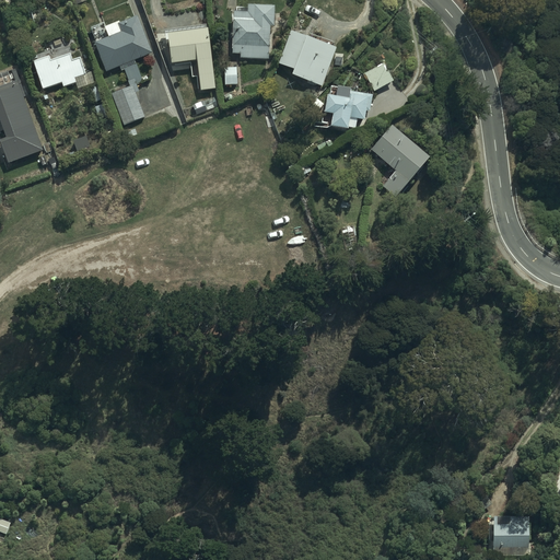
[(276,7),(248,6),(247,13),(234,12),(232,55),(240,55),(240,59),(269,60),(270,27),(275,27),(276,7)]
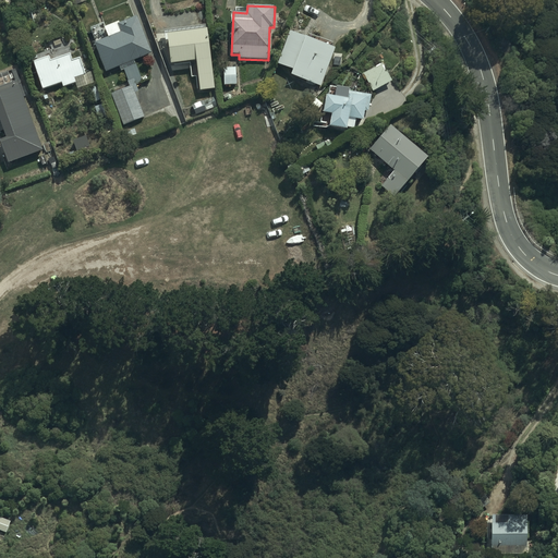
[(121,33),(95,44),(107,72),(152,53),(136,16),(118,24),(121,33)]
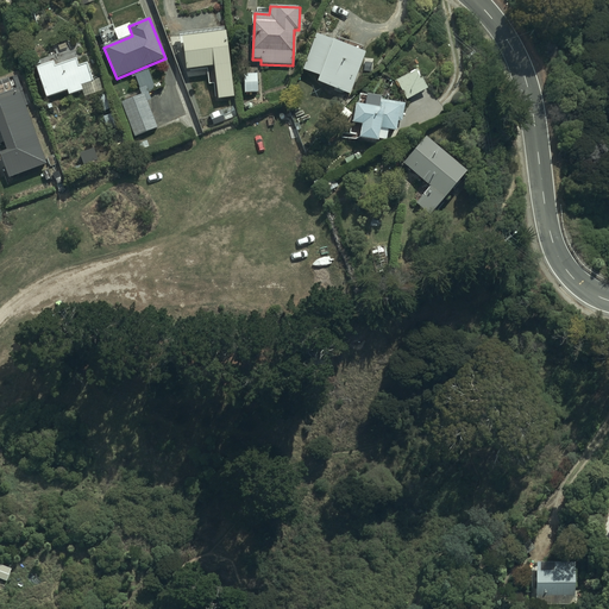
[(236,100),(226,32),(224,32),(224,29),(179,35),(180,46),(182,46),(186,71),(213,68),(218,102),(236,100)]
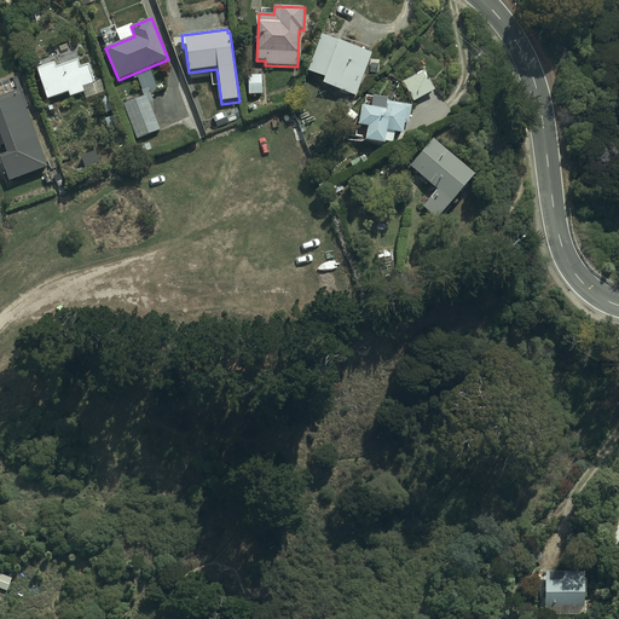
[(371,55),(322,35),(308,71),(325,79),(323,84),(356,97),(371,55)]
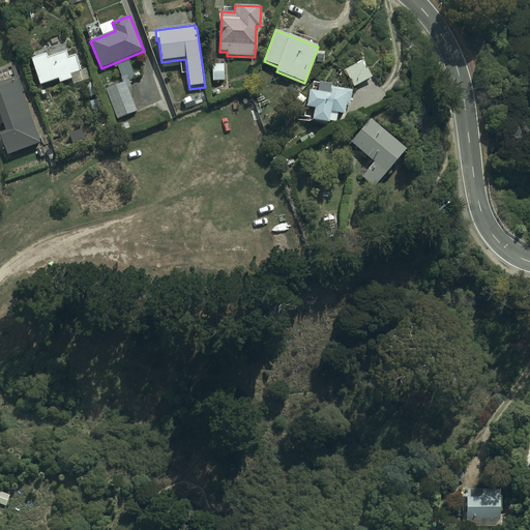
[(46,53),(30,58),(39,86),(58,80),(59,84),(70,80),(72,86),(89,81),(85,69),(81,71),(76,56),(68,58),(66,53),(48,59),(46,53)]
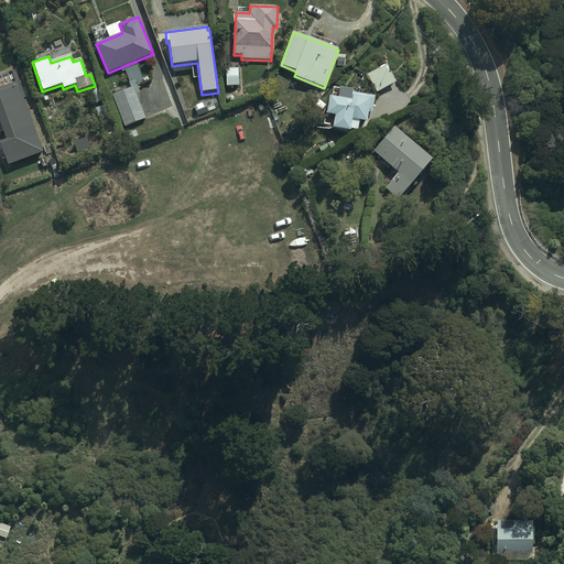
[(397,82),(387,64),(368,74),(378,93),(397,82)]
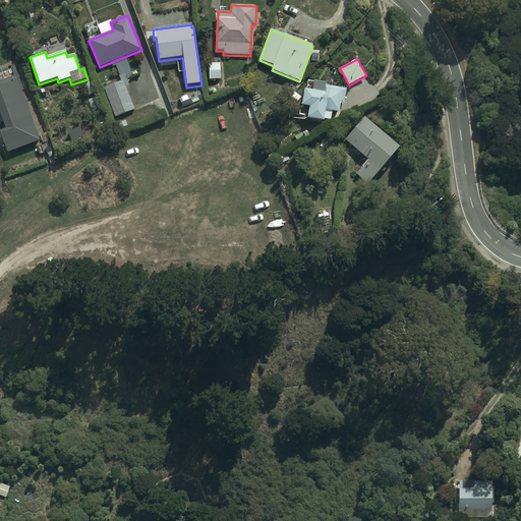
[(221,65),(211,65),(211,80),(222,80),(221,65)]
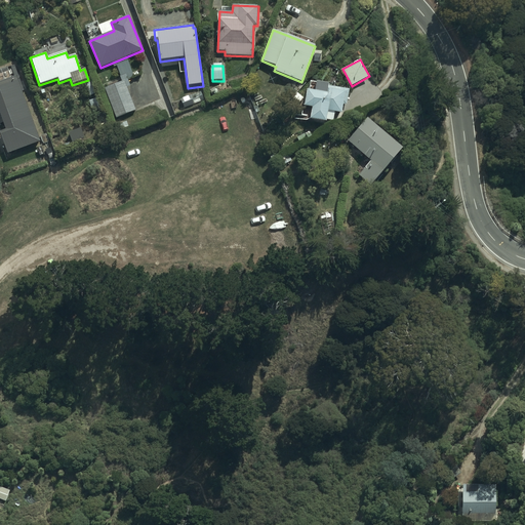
[(0,117),(4,130),(0,131),(0,137),(6,156),(40,145),(13,69),(0,73),(0,117)]
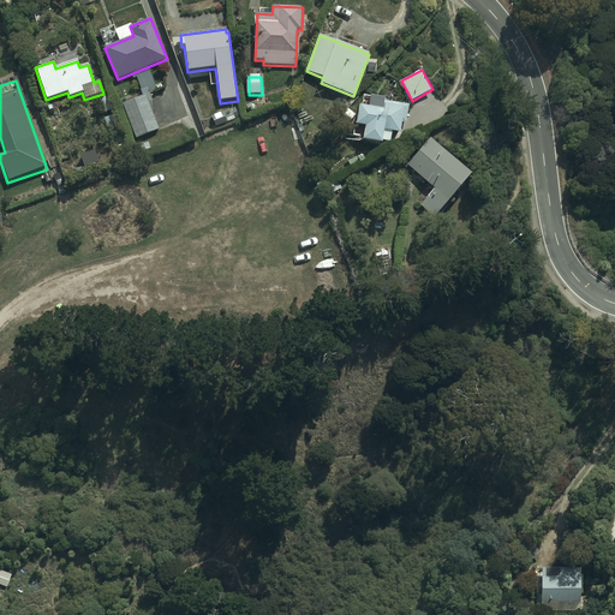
[(147,95),(123,105),(136,138),(160,130),(147,95)]
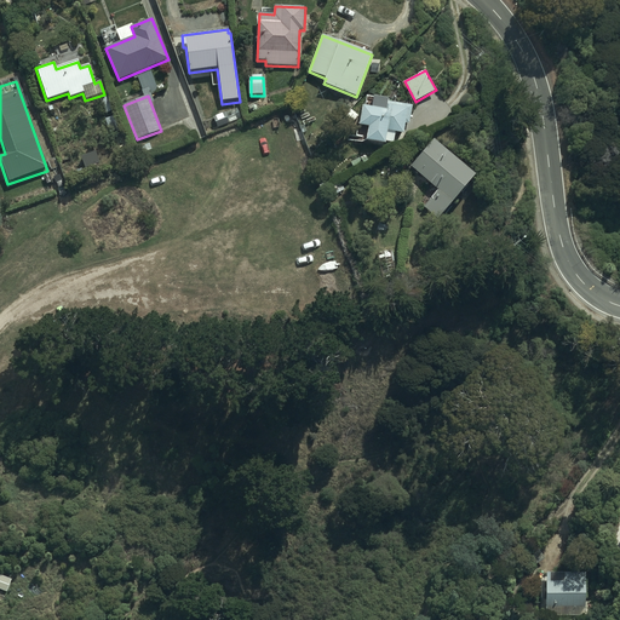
[(373,109),(362,107),(359,126),(369,128),(367,141),(384,144),(384,142),(394,143),(395,133),(403,135),(405,126),(409,126),(413,107),(375,99),(373,109)]
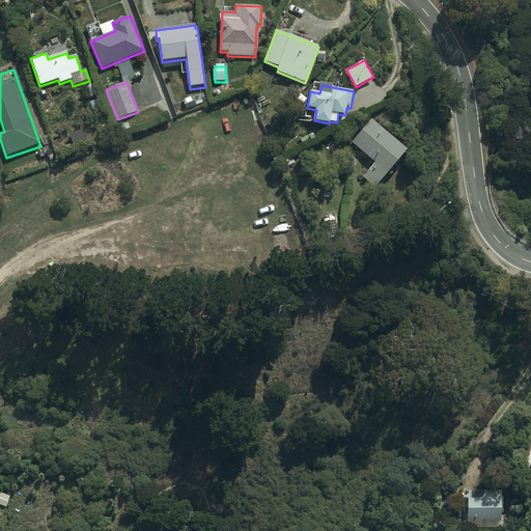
[(269,99),(259,90),(253,99),(262,107),(269,99)]
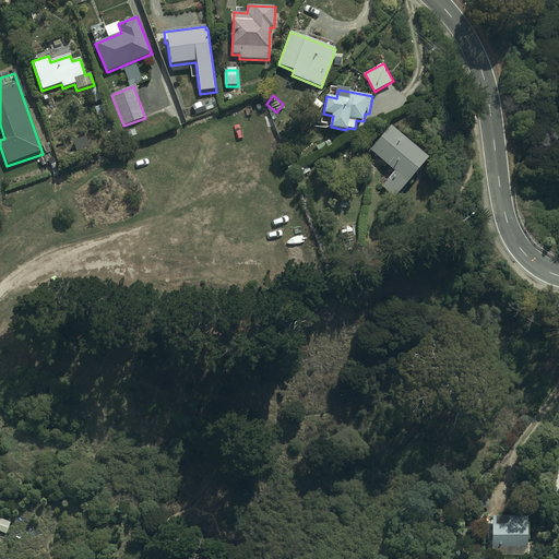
[(214,96),(193,104),(197,113),(217,105),(214,96)]
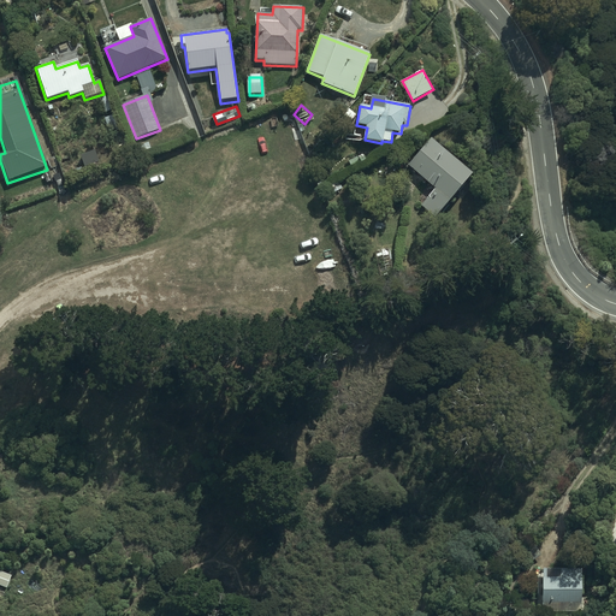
[(473,176),(431,140),(408,166),(436,190),(421,206),(436,219),(473,176)]
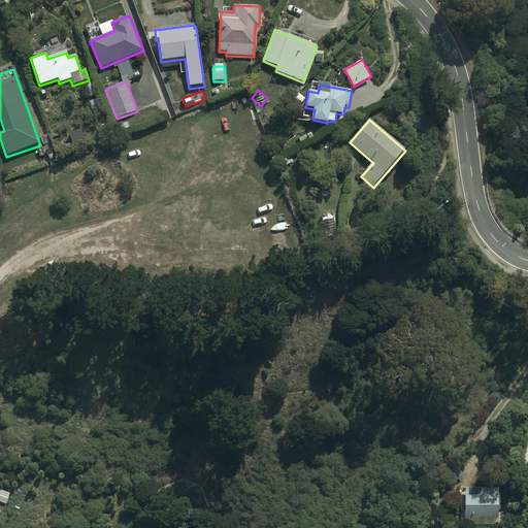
[(498,489),(465,490),(466,526),(499,525),(498,489)]
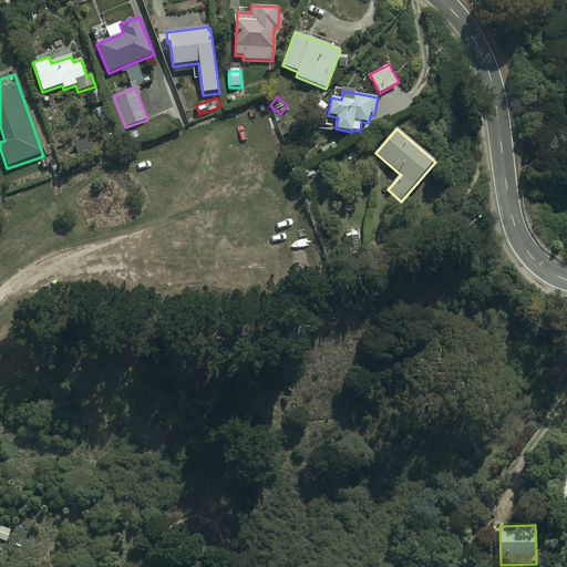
[(0,528),(0,538),(7,542),(11,531),(1,526),(0,528)]
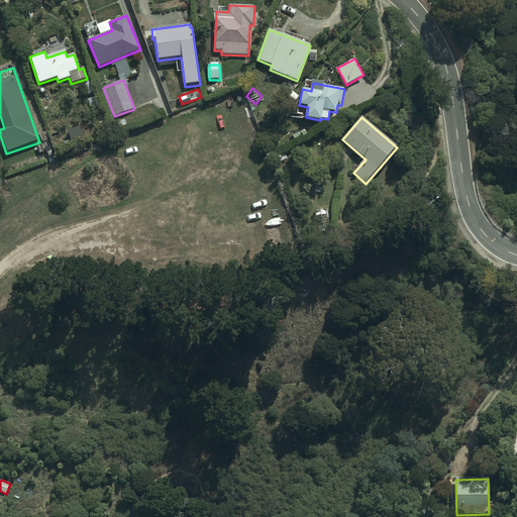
All buildings are outlined.
